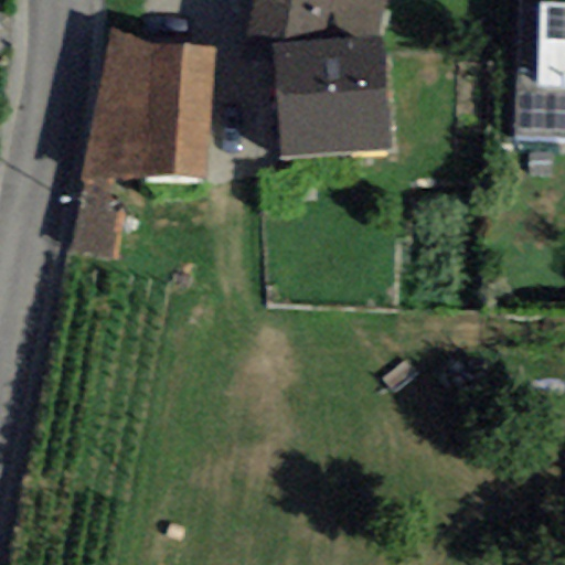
[(252,0),(246,40),(270,44),(374,39),(382,0),(252,0)]
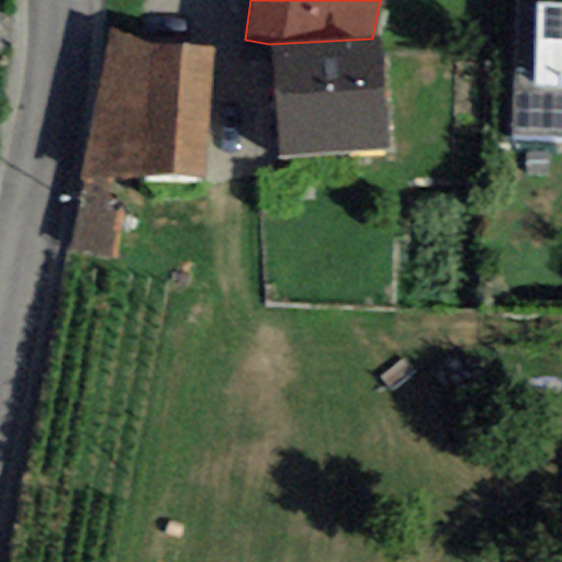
[(561,0),(517,0),(512,139),(561,141),(561,0)]
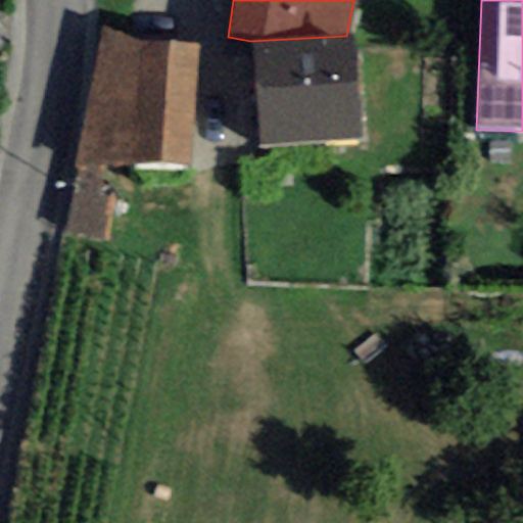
[(142,43),(102,27),(75,169),(104,167),(130,165),(189,162),(199,44),(142,43)]
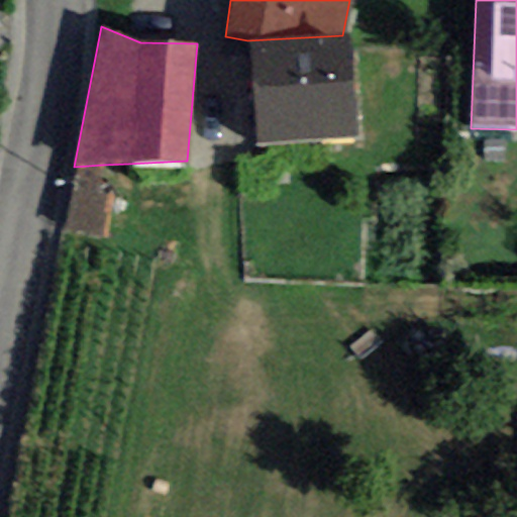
[(342,35),(247,40),(253,144),(356,138),(351,34),(342,35)]
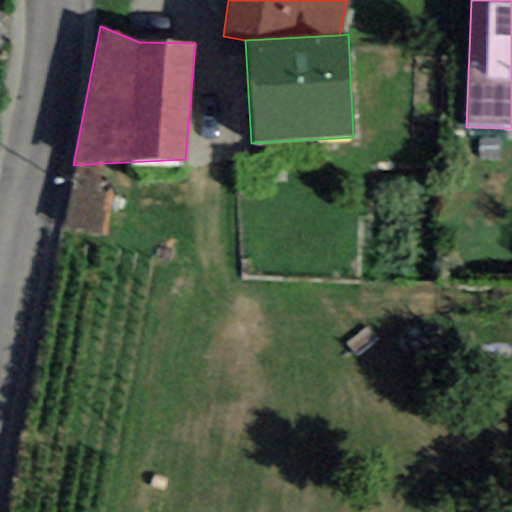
[(102,163),(73,165),(60,229),(105,235),(114,191),(96,188),(102,163)]
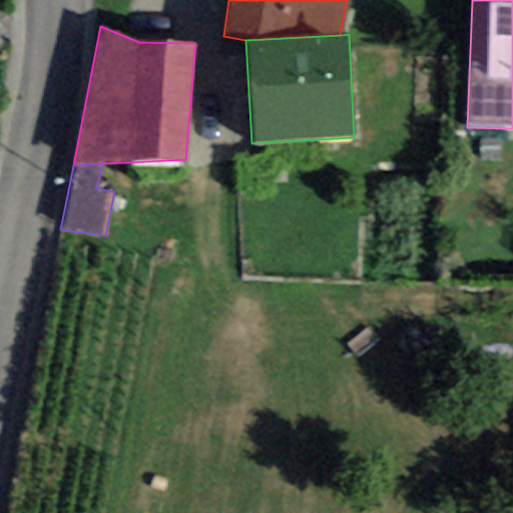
All buildings are outlined.
